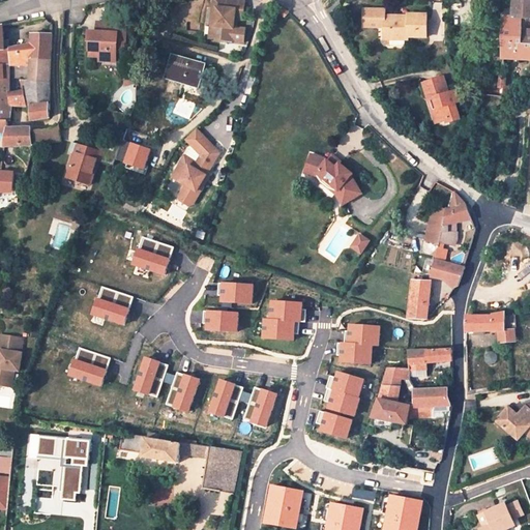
[(247,1),(236,0),(213,0),(213,7),(216,8),(215,26),(211,26),(210,39),(235,41),(236,28),(237,19),(245,20),(247,1)]
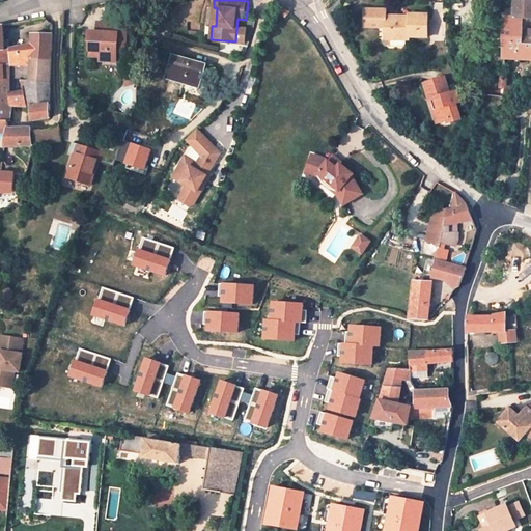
[(510,58),(530,59),(530,0),(513,0),(513,18),(505,18),(504,63),(509,64),(510,58)]
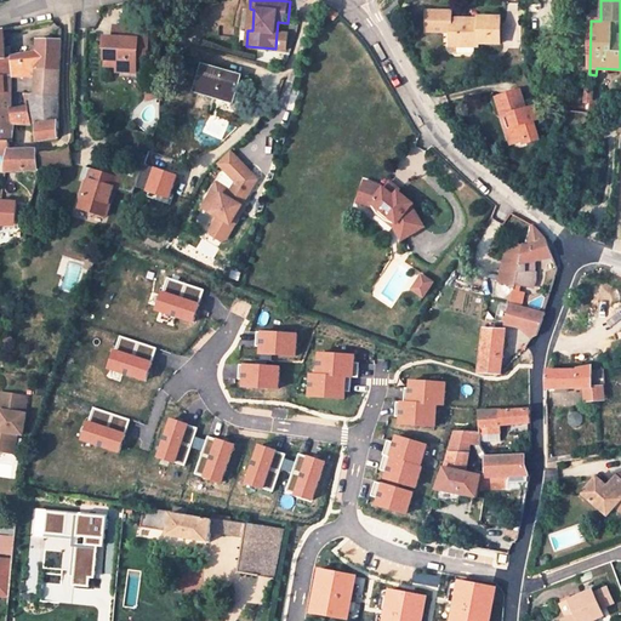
[(445,9),(419,7),(417,27),(440,28),(440,34),(448,35),(454,35),(454,44),(476,45),(477,41),(499,43),(499,17),(477,16),(477,20),(472,20),(471,23),(466,23),(466,20),(448,18),(449,11),(445,9)]
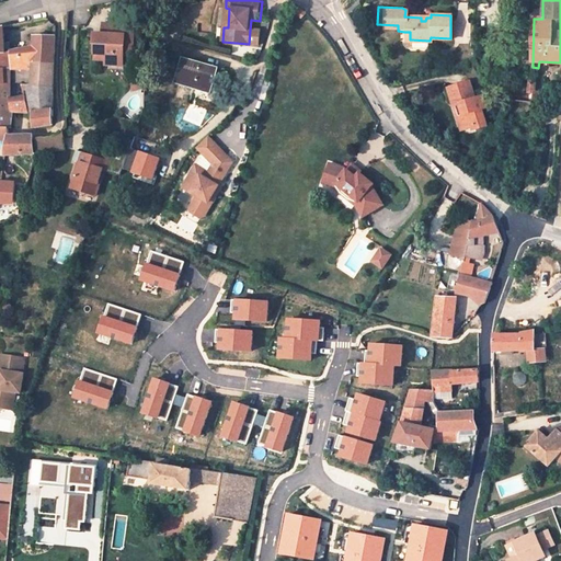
[(307,15),(299,8),(293,13),(301,21),(307,15)]
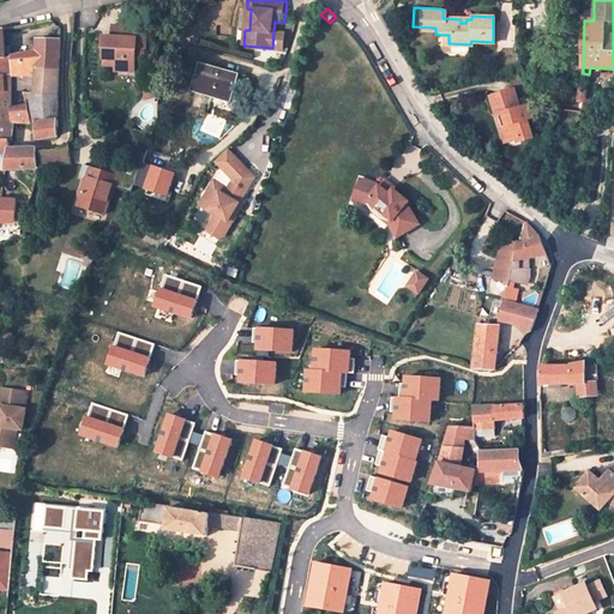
[(114,24),(113,36),(113,41),(104,41),(104,46),(107,46),(106,64),(119,64),(118,68),(137,70),(138,60),(138,48),(148,48),(149,25),(114,24)]
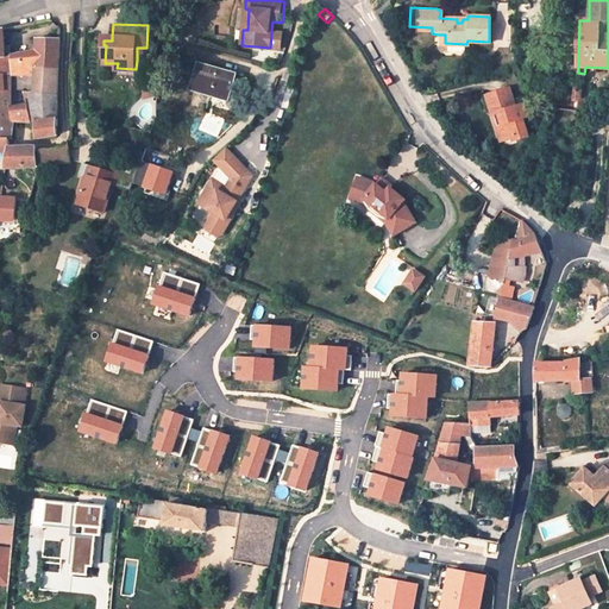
[(0,29),(0,57),(5,57),(11,58),(12,58),(13,75),(36,74),(37,68),(60,69),(60,56),(60,39),(37,39),(37,52),(18,56),(6,55),(5,29),(0,29)]
